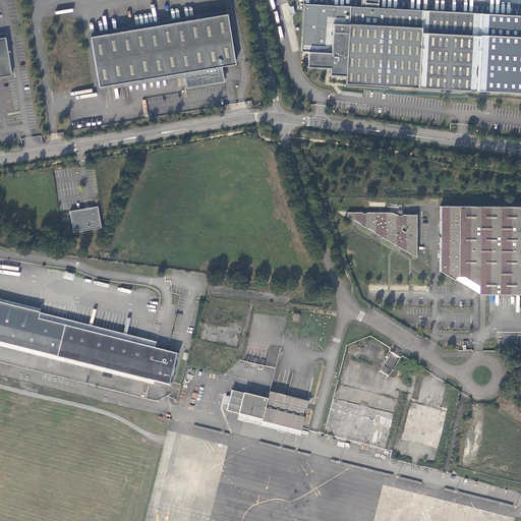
[(345,83),(474,91),(478,14),(378,7),(378,3),(365,3),(364,0),(360,0),(360,7),(303,4),(301,51),(308,52),(307,67),(330,68),(330,75),(346,75),(345,83)]
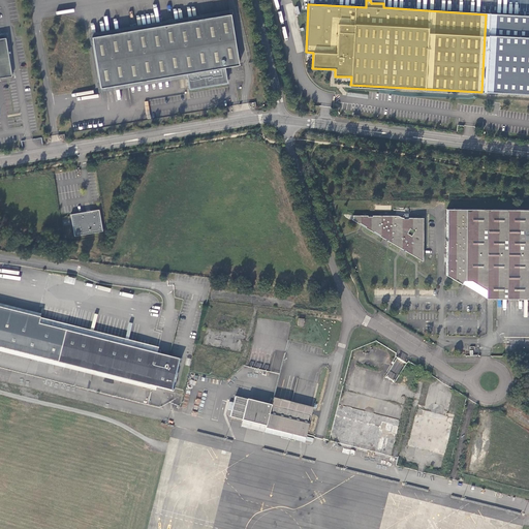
[(91,44),(93,44),(91,37),(230,13),(231,21),(234,21),(231,9),(89,33),(91,44)]
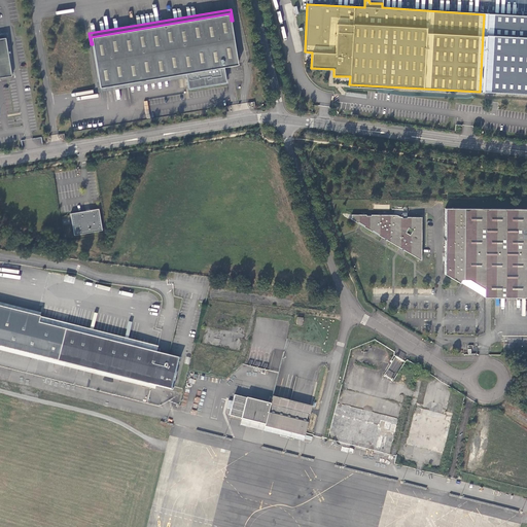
[(98,80),(100,88),(185,73),(186,77),(188,89),(225,82),(223,67),(238,65),(231,21),(230,13),(91,37),(93,44),(98,80)]
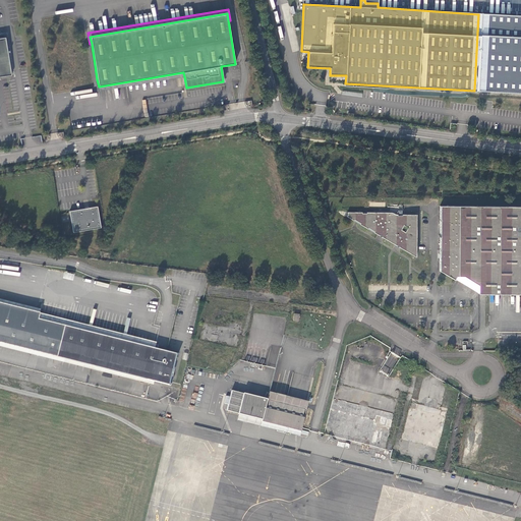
[(0,39),(0,76),(14,75),(8,39),(0,39)]
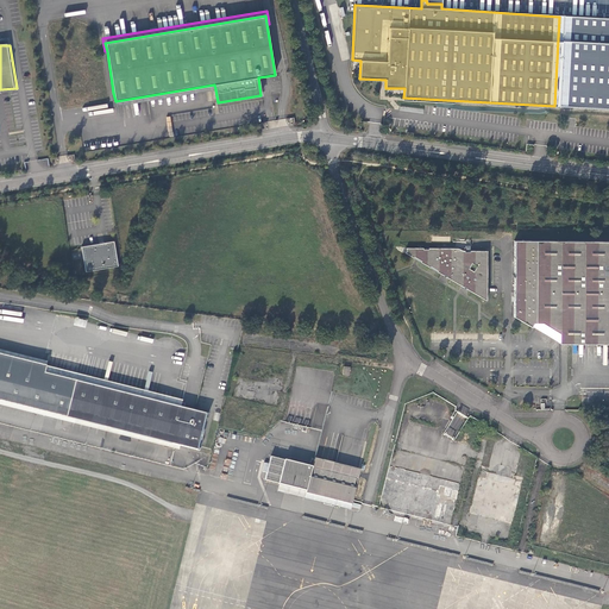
[(115,101),(113,93),(111,94),(113,107),(215,89),(214,85),(115,101)]
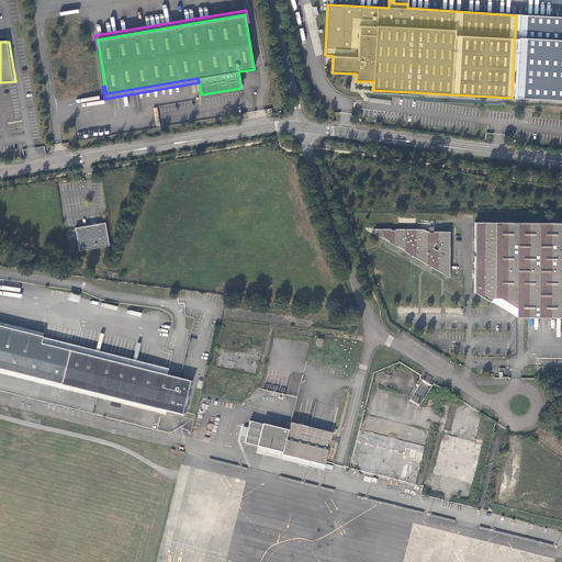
[(104,222),(75,227),(79,250),(109,245),(104,222)]
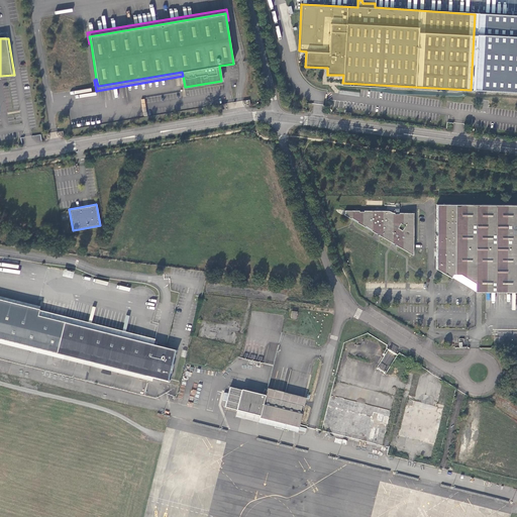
[(485,291),(485,293),(516,293),(516,205),(436,205),(436,270),(450,279),(451,278),(452,276),(460,276),(485,291)]
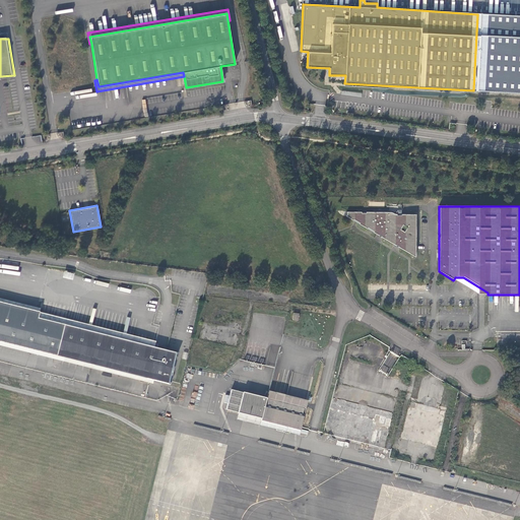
[(346,216),(415,257),(416,214),(389,214),(390,212),(347,212),(347,215),(346,216)]
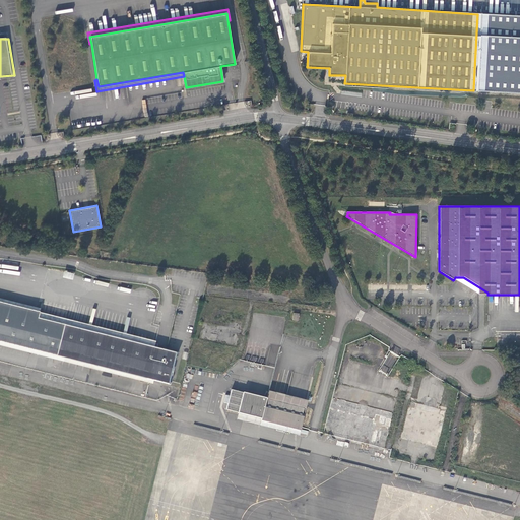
[(63,277),(73,280),(74,273),(64,271),(63,277)]
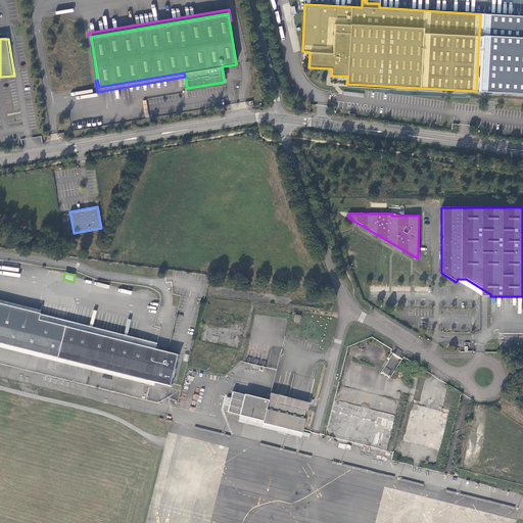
[(481,296),(490,296),(490,294),(466,279),(458,279),(457,281),(481,296)]
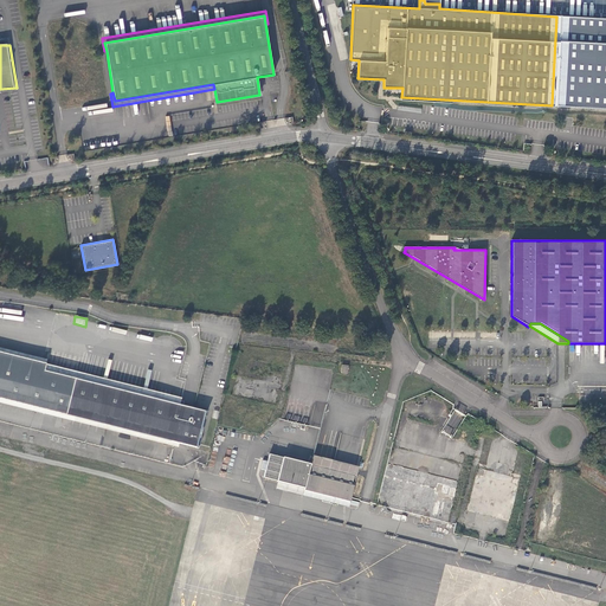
[(44,363),(0,352),(0,398),(66,416),(179,443),(199,449),(197,445),(205,413),(207,412),(194,408),(180,405),(75,379),(42,371),(44,363)]
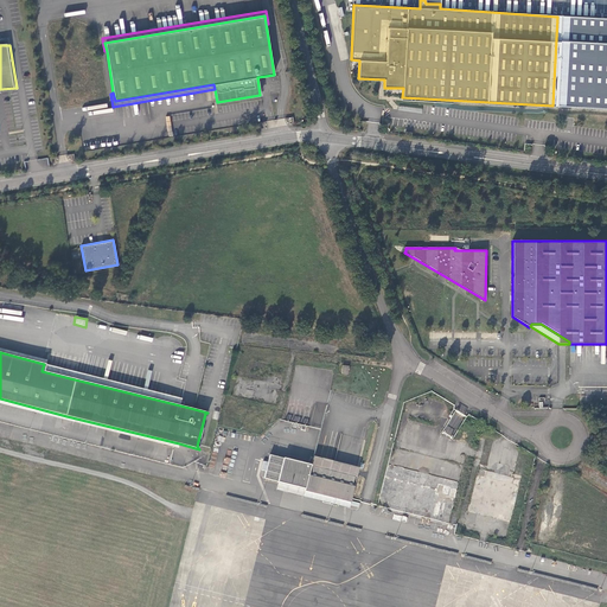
[(181,398),(44,364),(42,371),(75,379),(180,406),(181,398)]
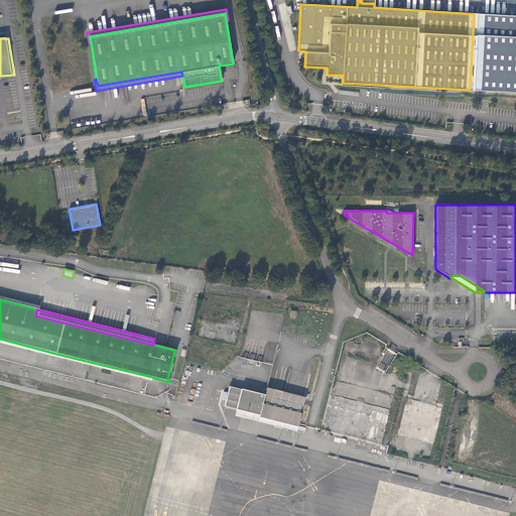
[(56,354),(0,339),(0,344),(151,382),(152,377),(56,354)]
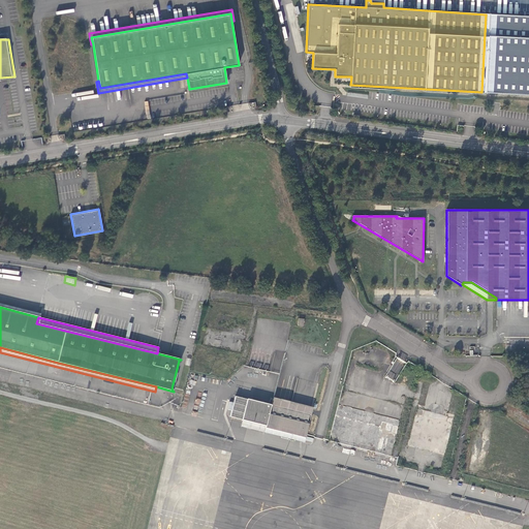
[(313,407),(273,398),(272,405),(247,399),(236,396),(229,416),(242,419),(241,427),(304,442),(305,438),(306,435),(311,414),(313,407)]
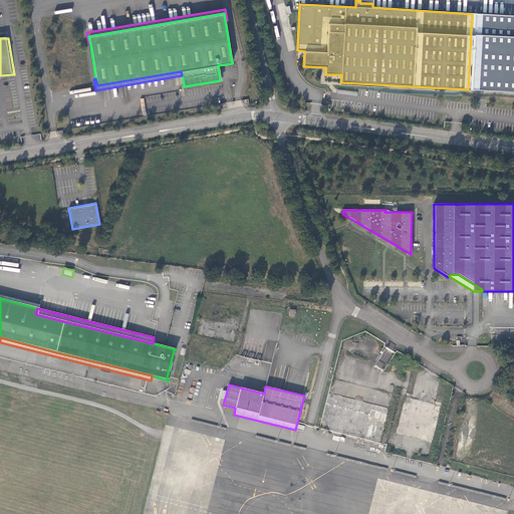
[(435,443),(443,406),(405,397),(397,434),(404,435),(403,441),(425,446),(426,441),(435,443)]
